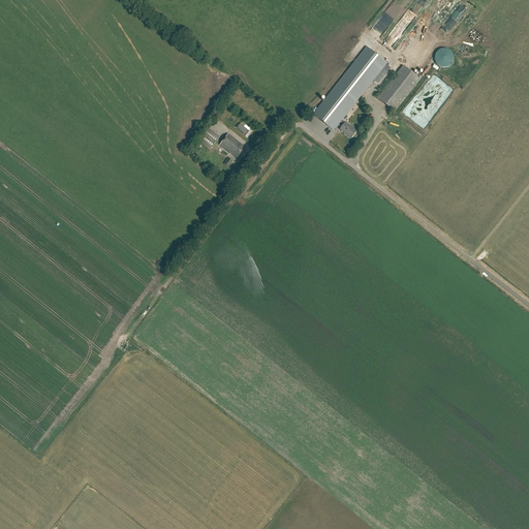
[(384,53),(400,32),(394,28),(386,37),(387,38),(381,45),(382,45),(379,50),(384,53)]
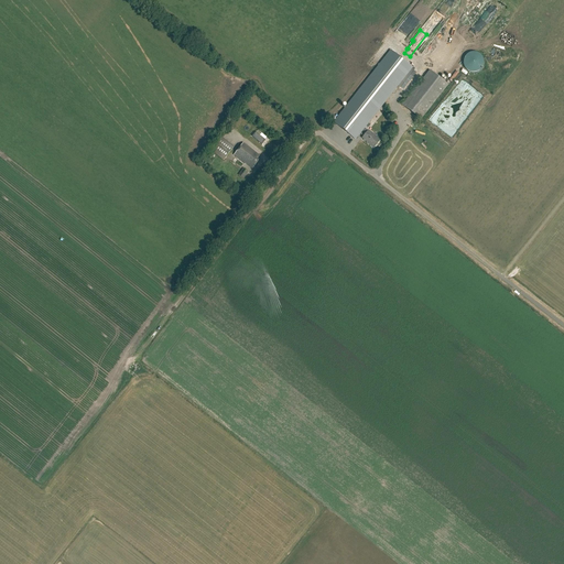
[(400,52),(392,61),(398,65),(405,57),(400,52)]
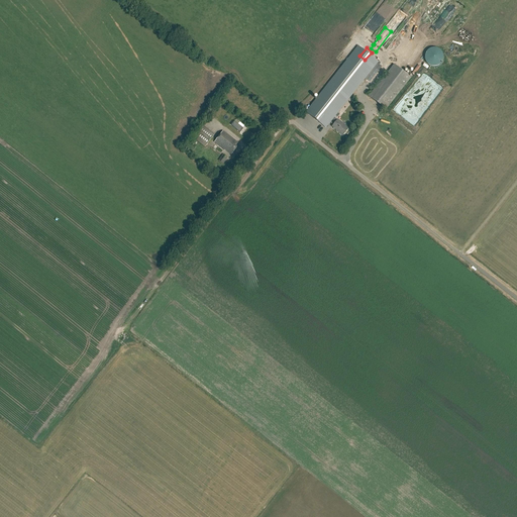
[(439,53),(424,57),(426,61),(429,61),(430,65),(441,62),(439,53)]
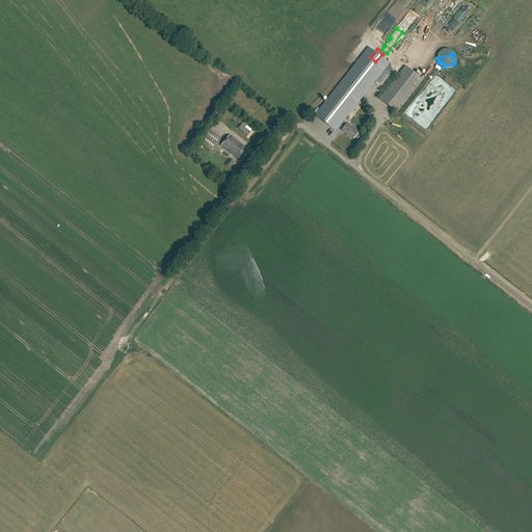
[(428,64),(419,76),(423,78),(431,68),(428,64)]
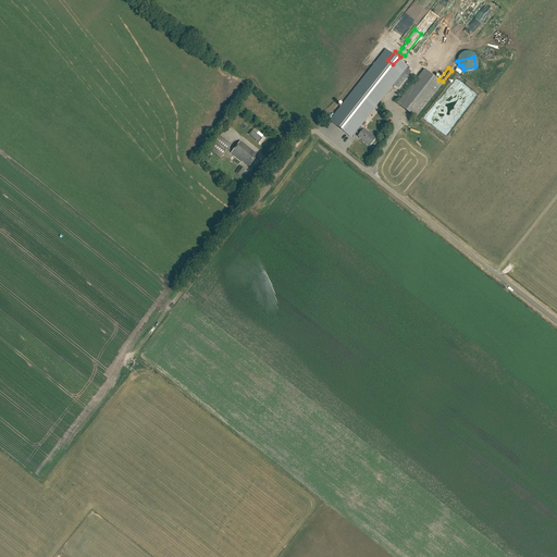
[(415,118),(442,84),(424,70),(397,103),(415,118)]
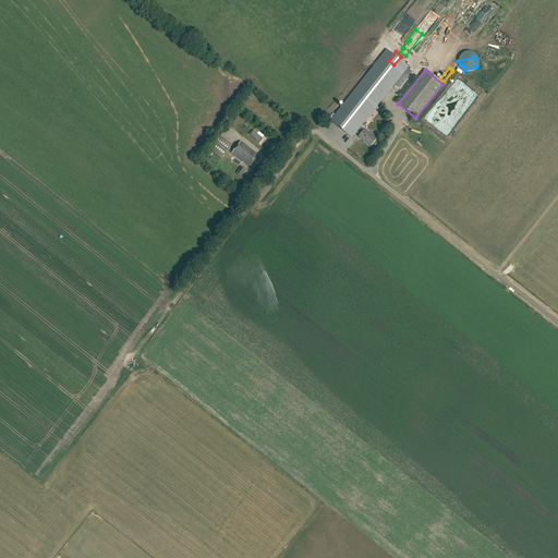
[(376,138),(360,126),(391,87),(371,71),(347,102),(331,122),(351,137),(355,132),(360,135),(359,137),(363,141),(362,141),(370,147),(376,138)]
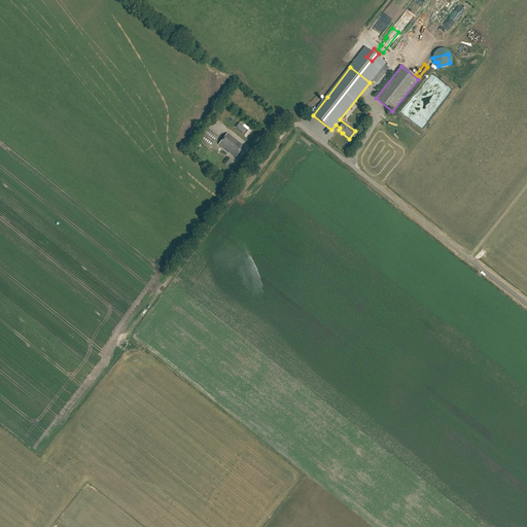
[(427,75),(398,110),(407,117),(409,114),(407,112),(409,109),(408,108),(410,105),(413,108),(413,107),(421,109),(418,113),(416,112),(414,117),(421,119),(423,115),(426,111),(430,112),(434,107),(435,104),(437,104),(446,94),(447,91),(449,89),(449,88),(432,74),(429,73),(426,77),(427,75)]
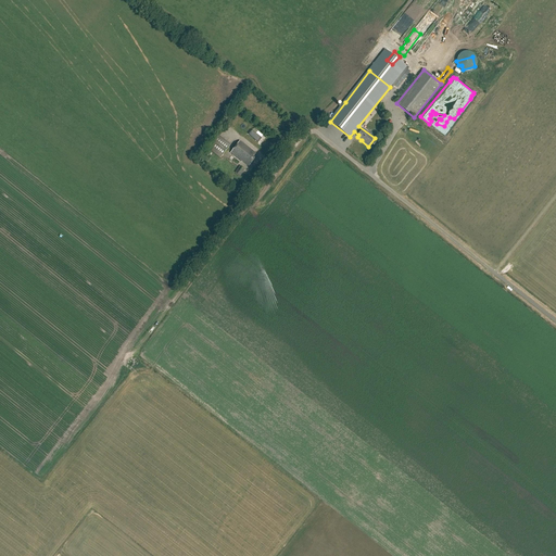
[(252,130),(249,135),(258,142),(262,139),(252,130)]
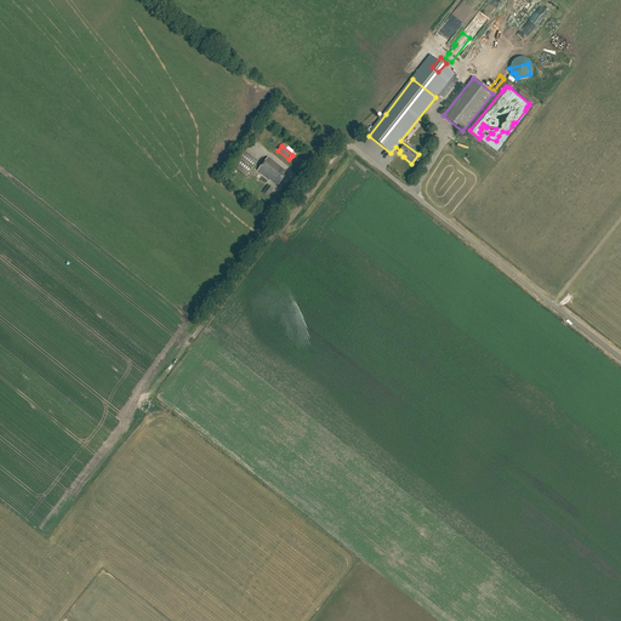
[(246,176),(257,163),(243,152),(232,166),(246,176)]
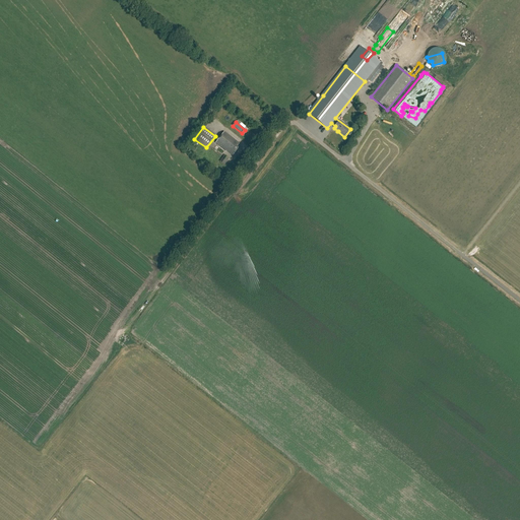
[(233,155),(239,148),(237,147),(240,143),(224,132),(215,143),(225,151),(226,151),(233,155)]
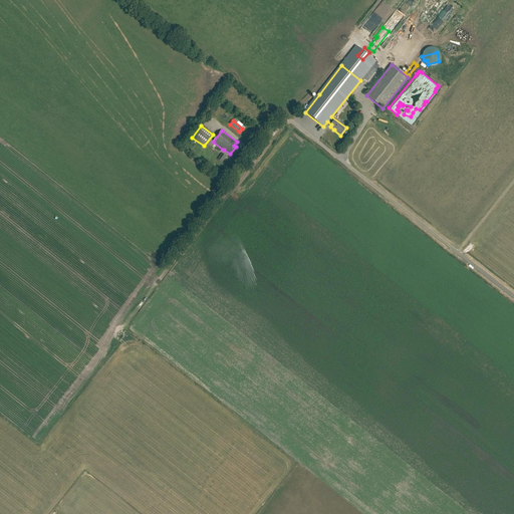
[(222,163),(226,157),(221,154),(217,160),(222,163)]
